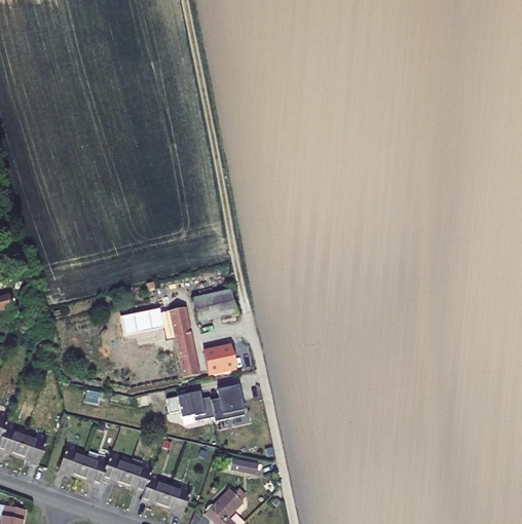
[(234,316),(229,293),(191,302),(196,325),(234,316)]
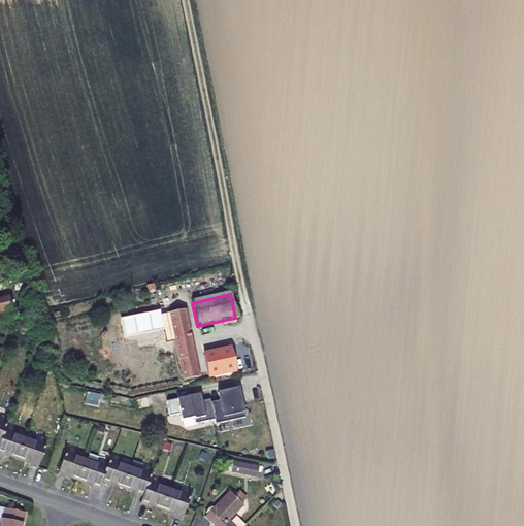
[(184,313),(144,320),(153,357),(177,353),(183,383),(232,372),(228,353),(193,360),(184,313)]
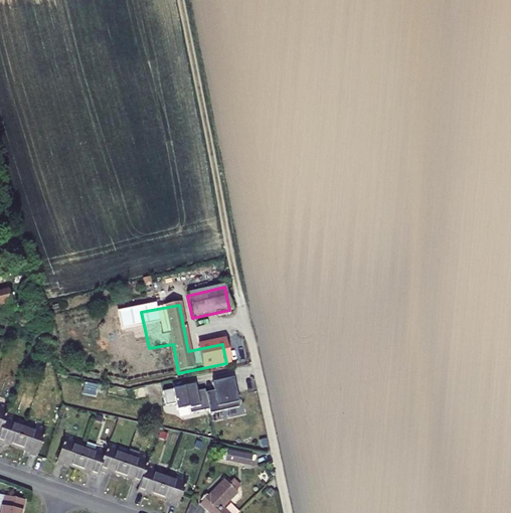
[(219,410),(243,405),(237,376),(222,379),(223,387),(214,389),(218,405),(219,410)]
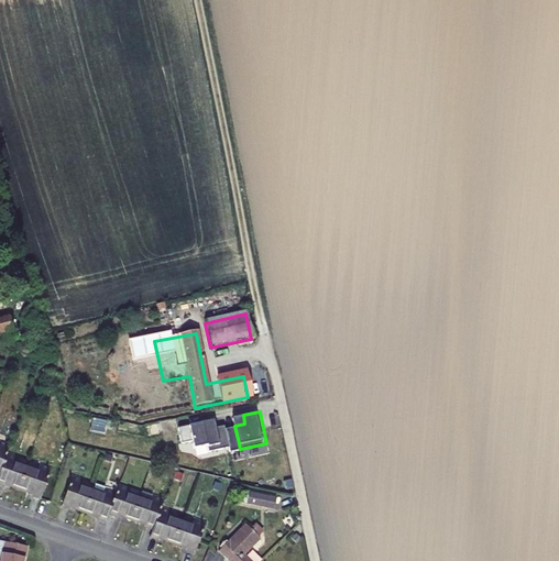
[(239,443),(234,426),(234,422),(226,424),(223,417),(188,424),(192,439),(201,437),(204,444),(217,442),(218,448),(239,443)]
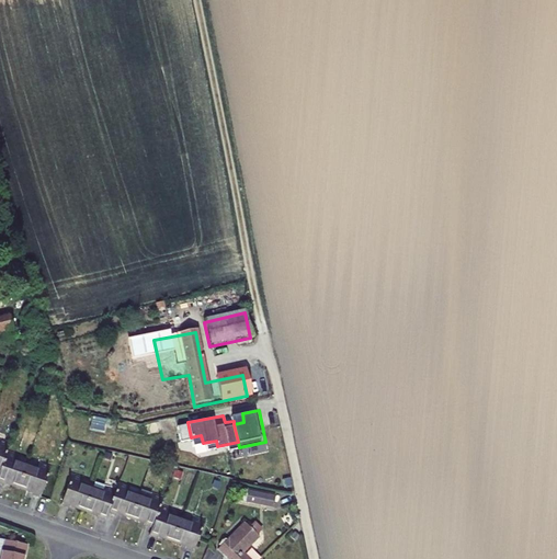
[(0,468),(7,449),(9,442),(0,438),(0,468)]
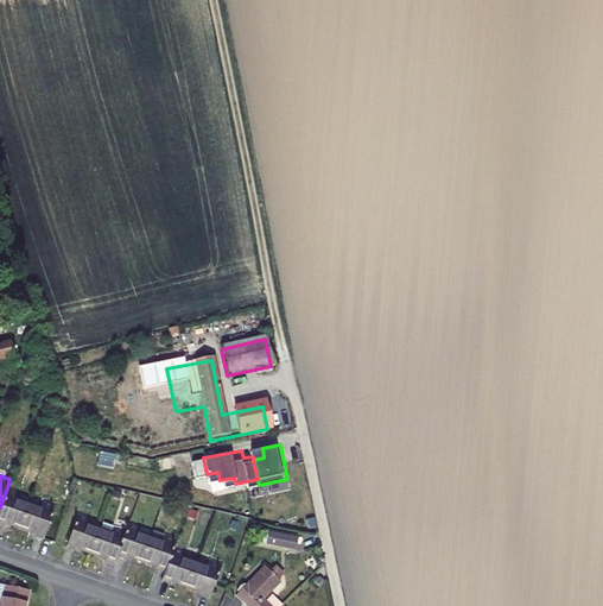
[(7,487),(0,507),(0,523),(4,524),(5,522),(19,526),(27,503),(18,499),(19,492),(7,487)]
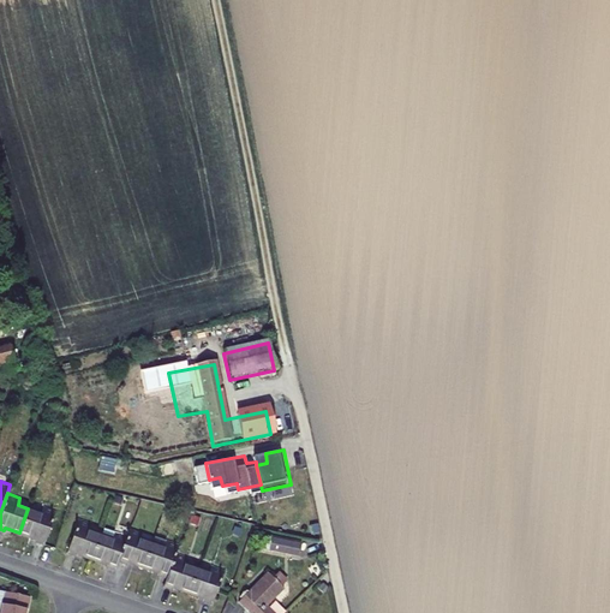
[(28,509),(19,533),(33,537),(33,541),(42,543),(54,510),(43,506),(41,512),(28,509)]
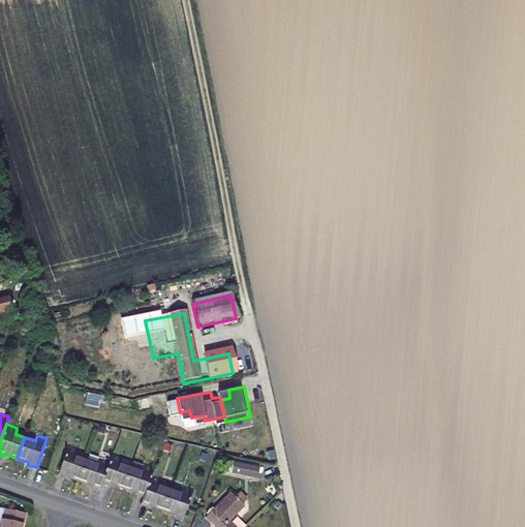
[(67,447),(57,475),(64,478),(65,475),(79,479),(86,458),(76,455),(76,451),(67,447)]
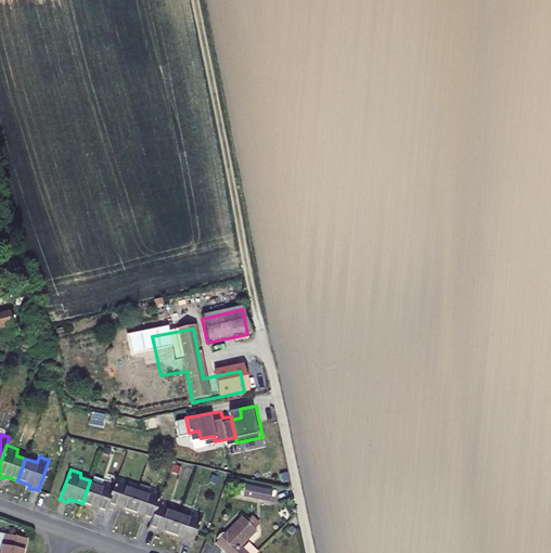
[(113,484),(105,506),(113,509),(115,506),(128,511),(136,490),(126,487),(127,479),(116,476),(113,484)]
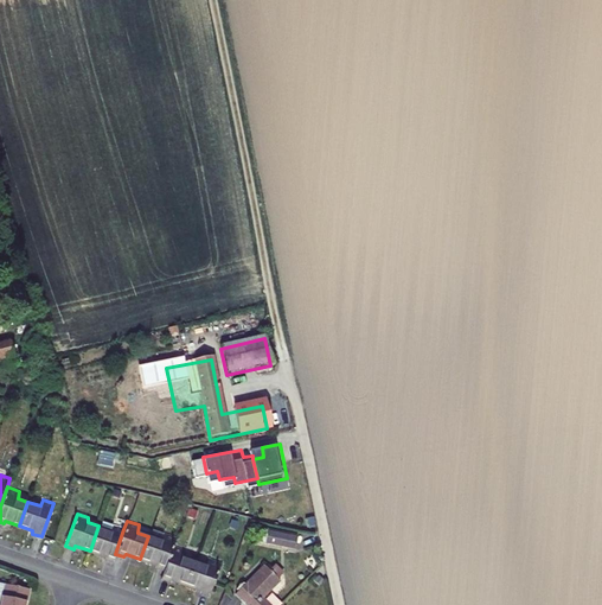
[(98,526),(90,551),(103,555),(103,560),(111,562),(115,554),(123,529),(113,526),(110,530),(98,526)]
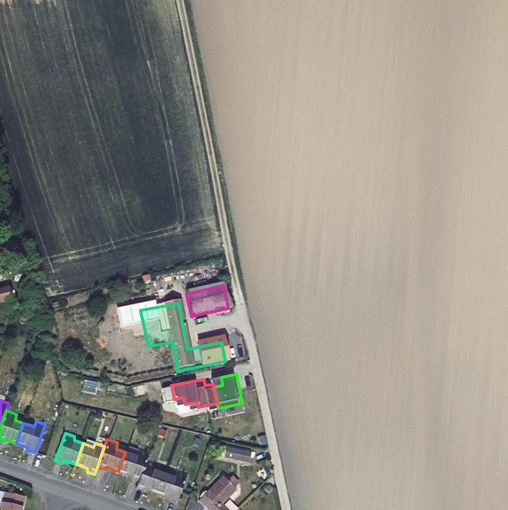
[(125,452),(118,471),(129,475),(129,478),(137,481),(144,461),(147,453),(137,449),(135,455),(125,452)]
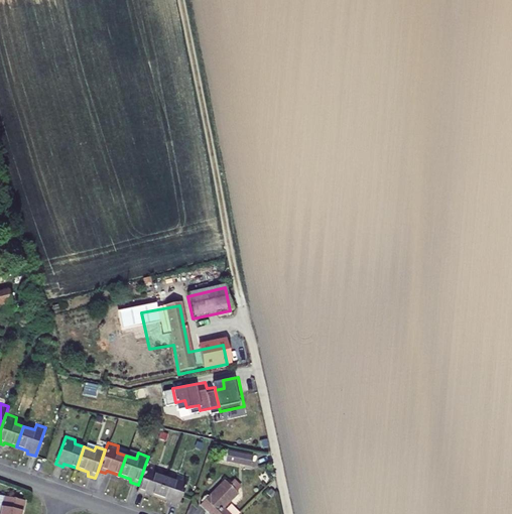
[(251,460),(226,455),(224,464),(249,469),(251,460)]
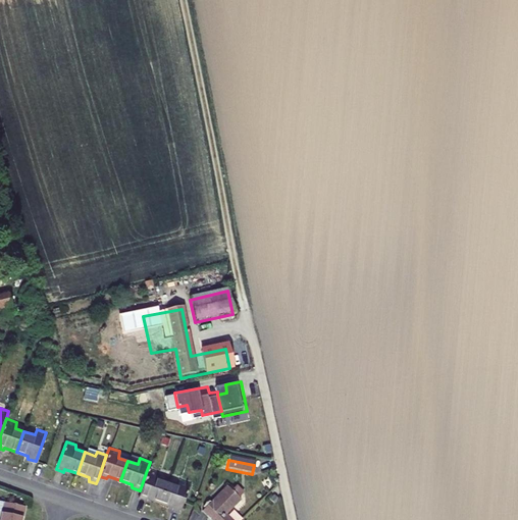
[(147,470),(140,490),(137,499),(145,501),(146,499),(157,503),(165,481),(156,478),(156,473),(147,470)]
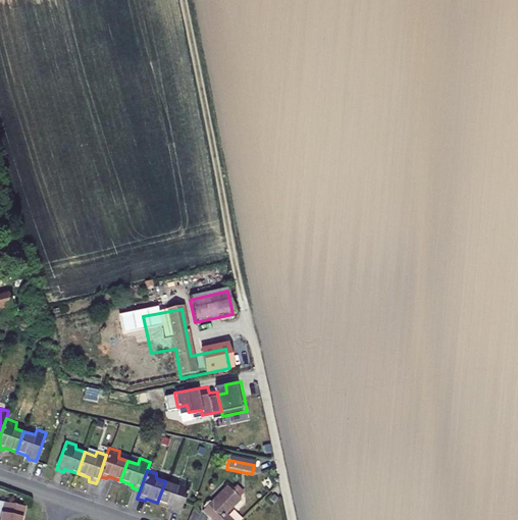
[(165,481),(157,503),(169,507),(169,510),(177,512),(187,484),(177,481),(175,484),(165,481)]
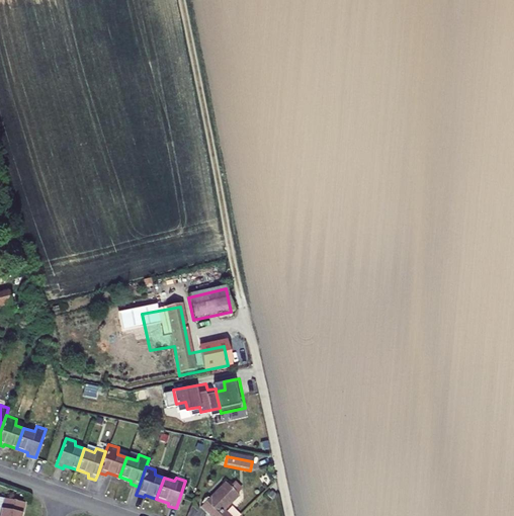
[(236,498),(224,485),(199,508),(206,515),(235,515),(227,507),(236,498)]
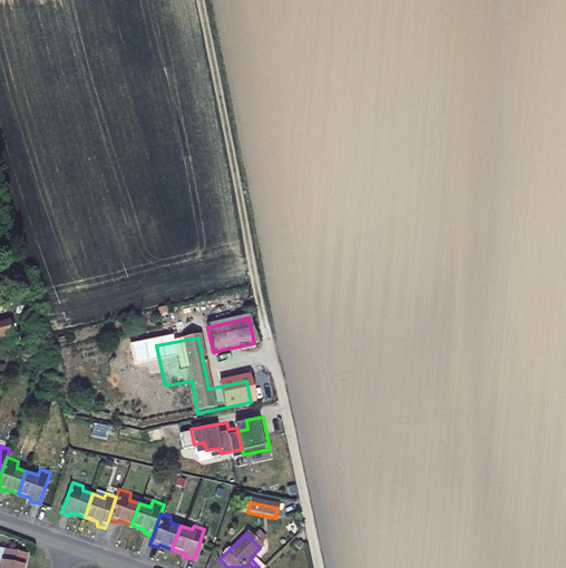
[(18,567),(21,551),(0,546),(0,567),(18,567)]
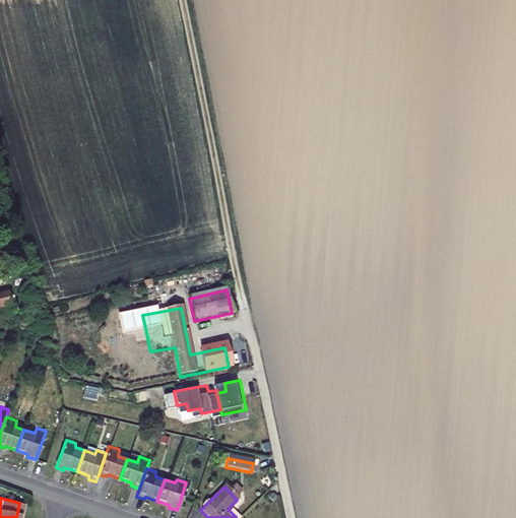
All buildings are outlined.
